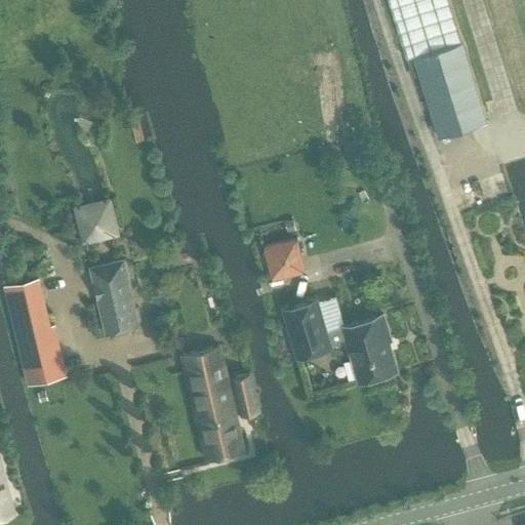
[(389,0),(407,57),(414,55),(462,40),(449,0),(389,0)]
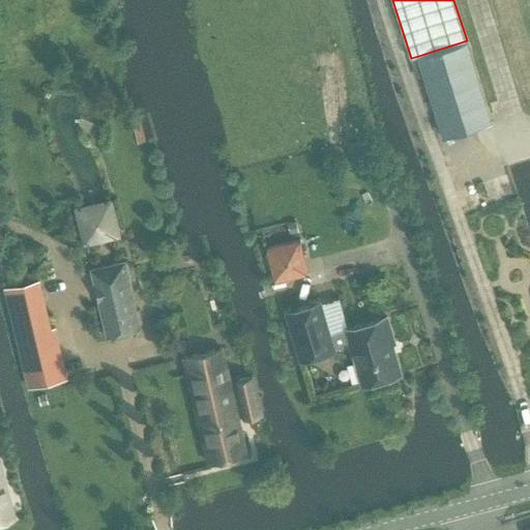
[(467,40),(418,56),(431,94),(443,138),(455,134),(491,122),(483,96),(467,40)]
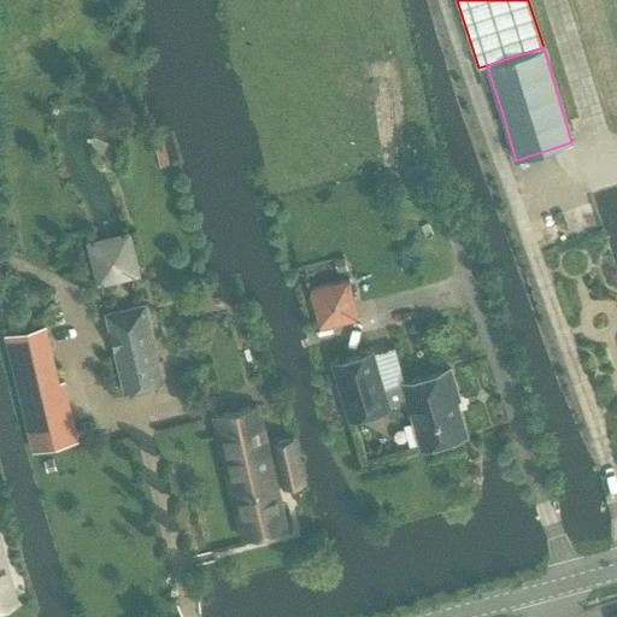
[(347,271),(345,259),(335,262),(338,272),(347,271)]
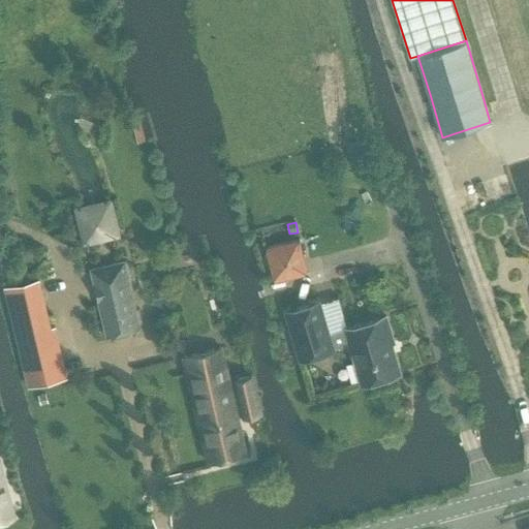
[(266,248),(274,281),(306,273),(299,240),(266,248)]
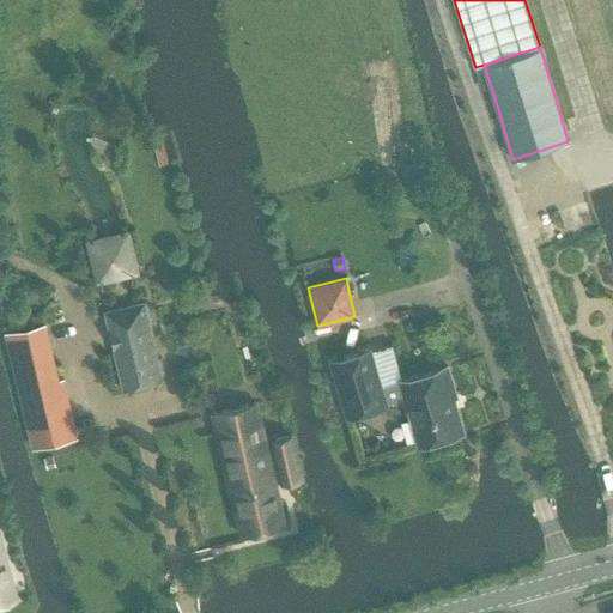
[(147,310),(111,316),(128,390),(164,382),(147,310)]
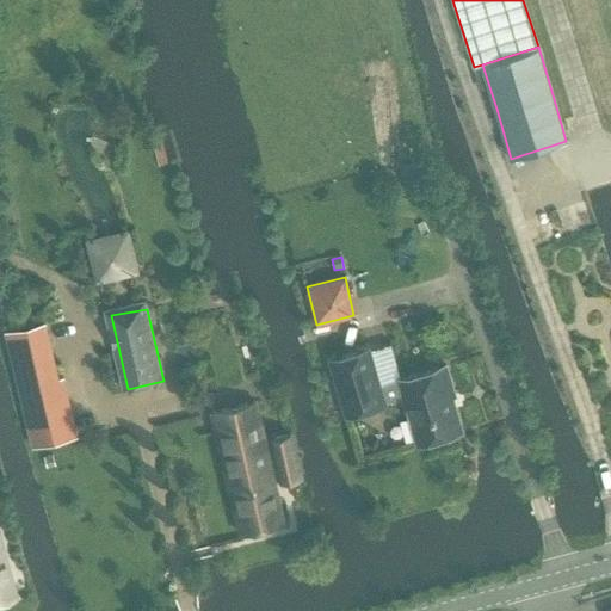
[(48,327),(10,335),(36,448),(79,438),(66,382),(61,383),(48,327)]
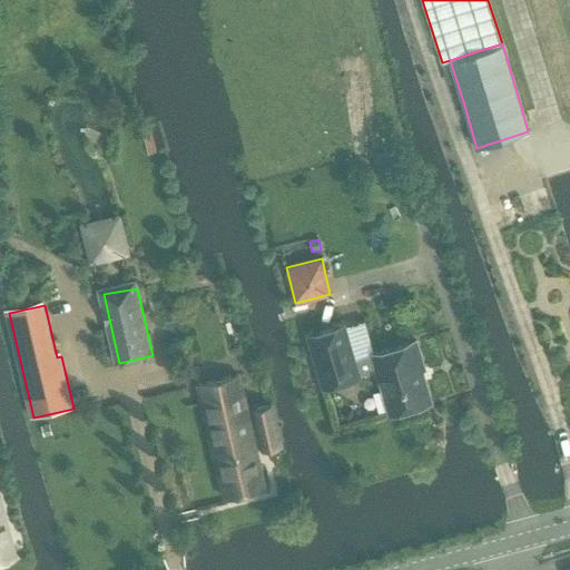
[(343,325),(308,335),(324,386),(359,376),(357,375),(353,360),(343,325)]
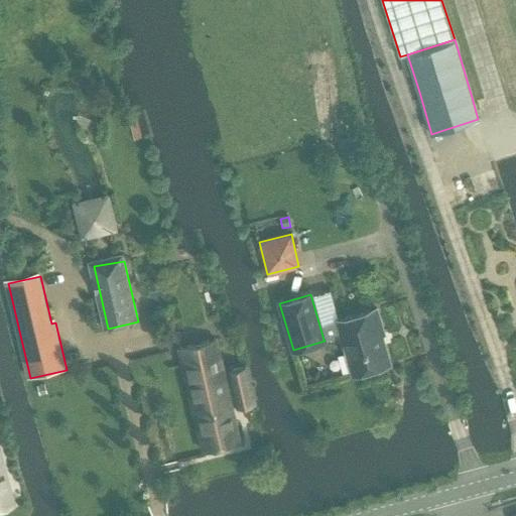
[(327,342),(343,337),(353,374),(389,364),(381,335),(384,334),(377,309),(321,325),(327,342)]
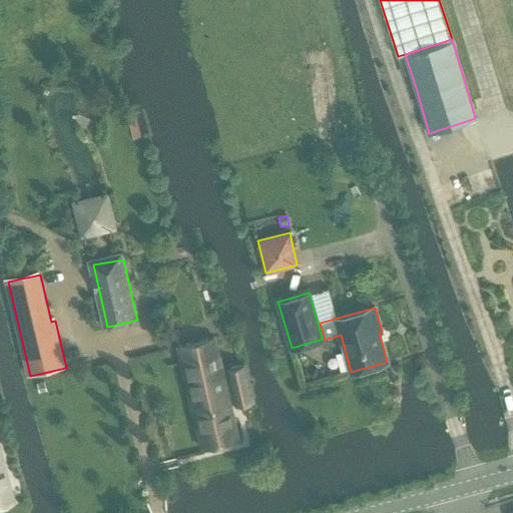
[(234,384),(228,386),(217,339),(180,348),(205,449),(241,440),(232,405),(237,403),(238,406),(255,401),(254,397),(246,366),(230,370),(234,384)]
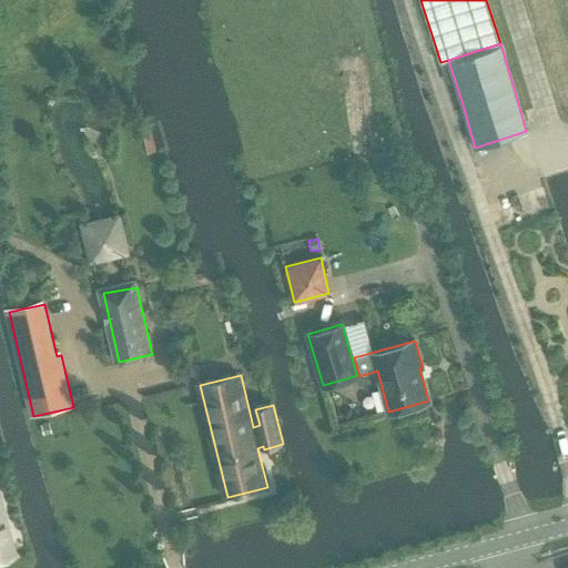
[(0,507),(0,555),(12,551),(0,507)]
